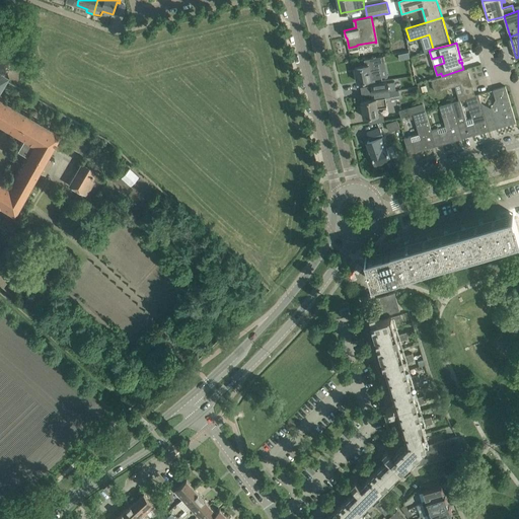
[(408,51),(397,53),(399,60),(409,57),(408,51)]
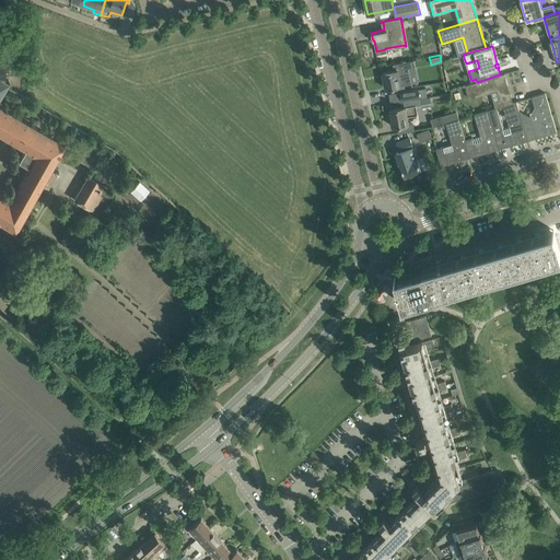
[(398,69),(383,72),(386,89),(400,85),(399,76),(416,72),(416,68),(424,67),(423,59),(405,62),(397,65),(398,69)]
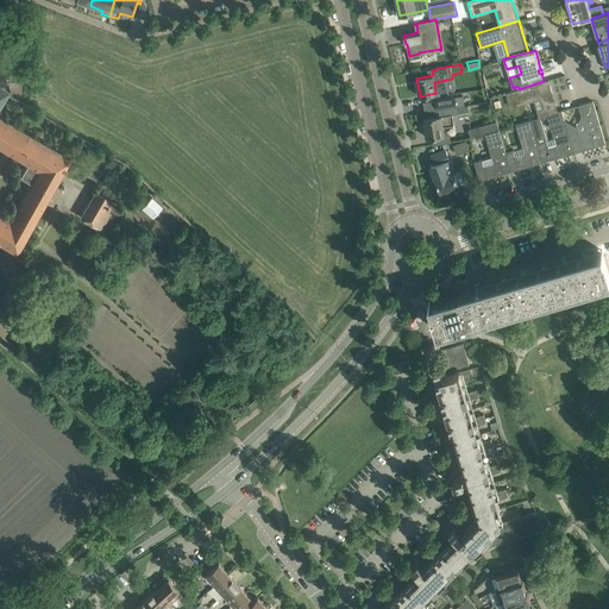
[(0,240),(17,251),(43,205),(45,200),(54,205),(64,186),(56,182),(70,157),(0,114),(0,100),(6,92),(10,86),(0,80),(0,240)]
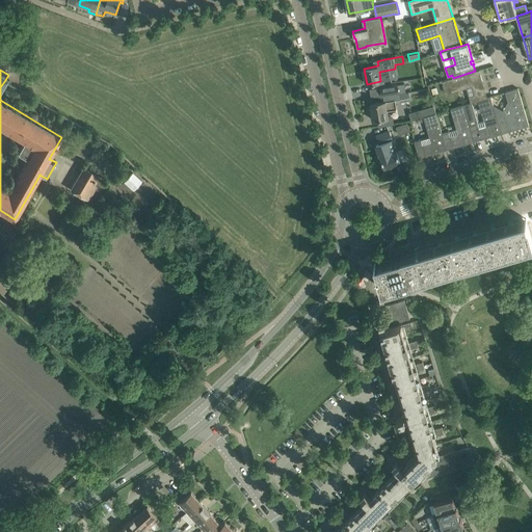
[(453,78),(442,81),(446,94),(467,87),(471,103),(472,102),(472,103),(478,101),(478,100),(486,98),(484,91),(485,91),(479,70),(475,71),(453,78)]
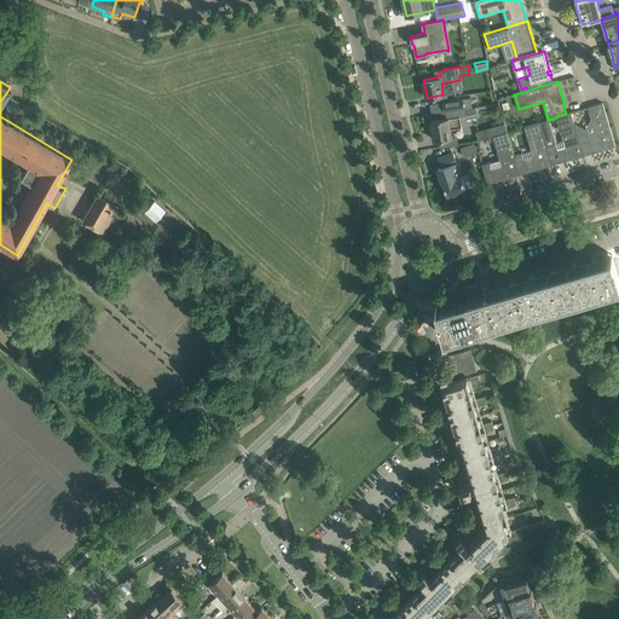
[(444,113),(464,109),(462,97),(443,100),(444,113)]
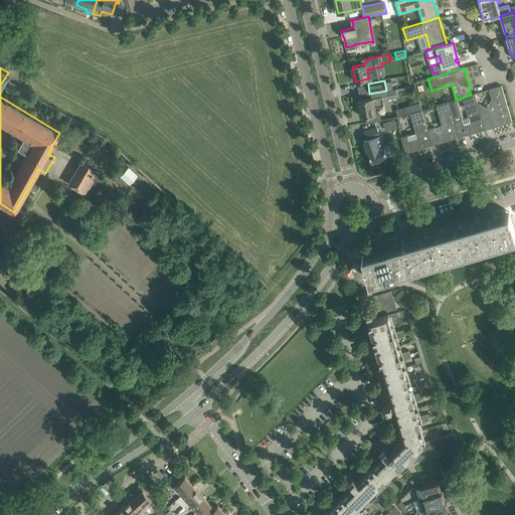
[(501,86),(489,89),(492,99),(495,109),(481,113),(485,129),(512,121),(501,86)]
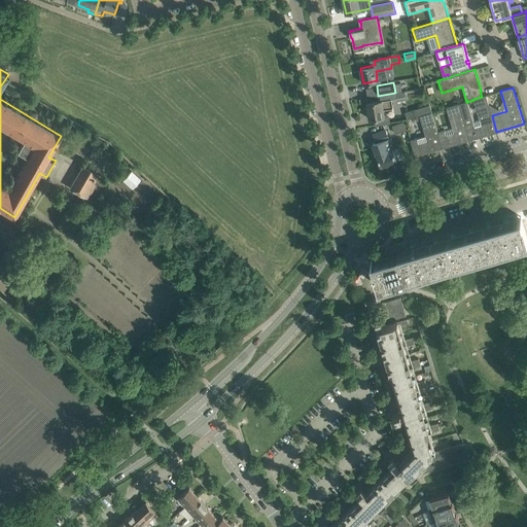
[(379,101),(366,102),(370,119),(374,118),(375,125),(390,123),(389,115),(384,116),(383,109),(392,107),(391,101),(406,100),(405,92),(395,93),(378,96),(379,101)]
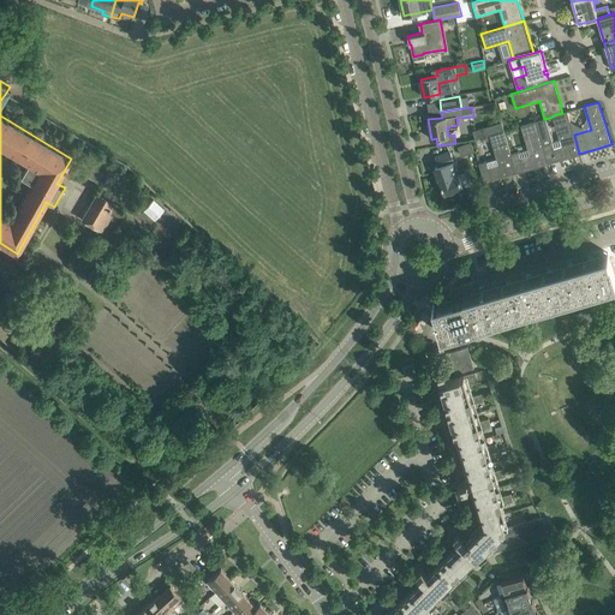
[(551,141),(545,119),(545,118),(544,119),(535,121),(548,163),(579,154),(574,135),(567,112),(562,113),(553,115),(553,117),(559,139),(551,141)]
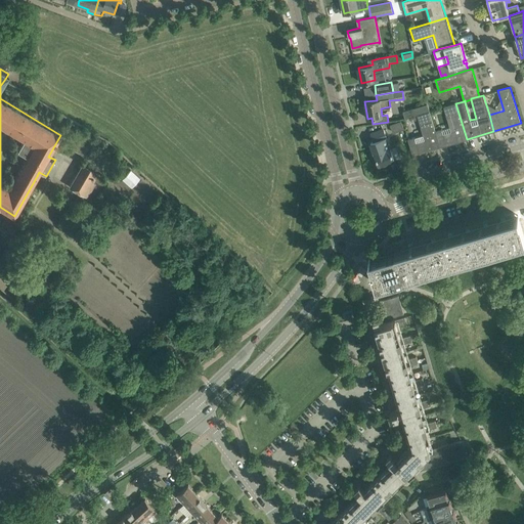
[(428,103),(412,107),(415,115),(417,115),(430,111),(428,103)]
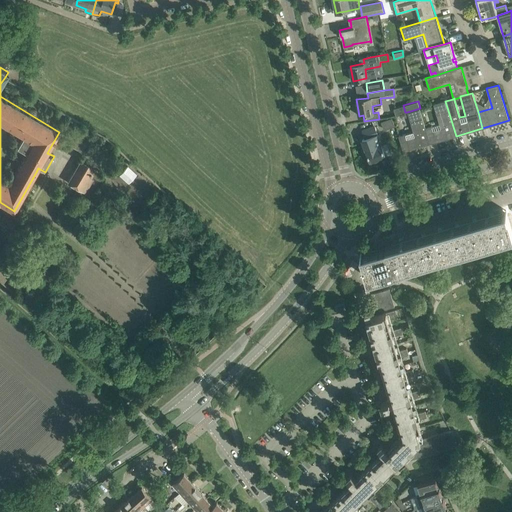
[(456,136),(445,101),(433,104),(439,124),(425,128),(429,144),(456,136)]
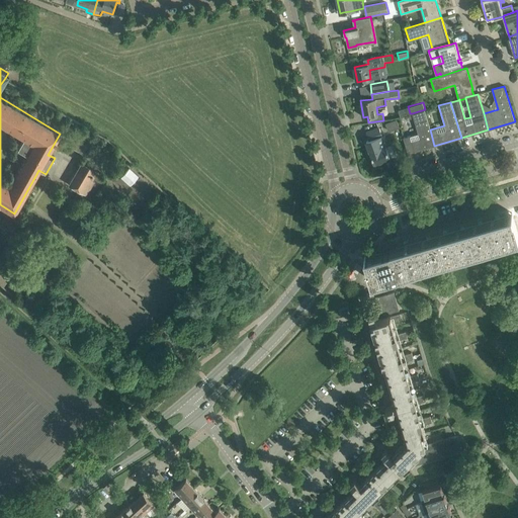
[(425,109),(412,113),(418,133),(403,137),(405,144),(407,153),(434,146),(430,130),(425,109)]
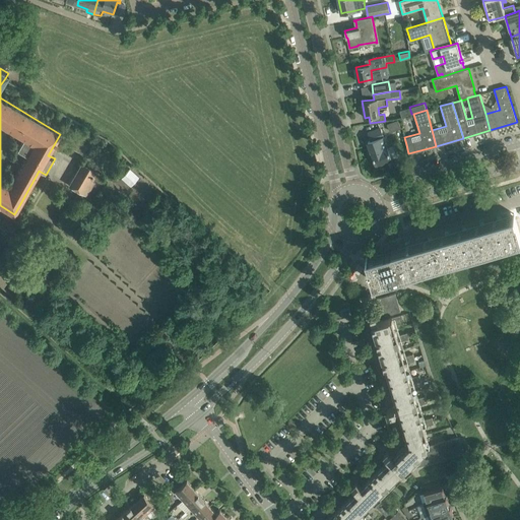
[(398,120),(387,123),(390,131),(400,128),(398,120)]
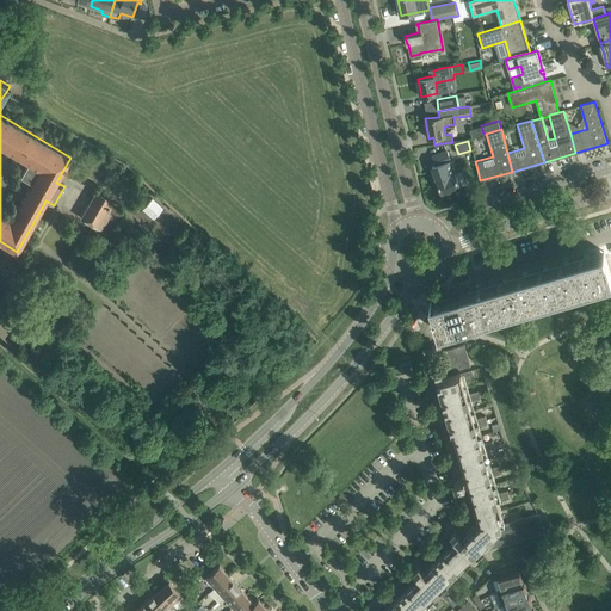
[(460,186),(446,150),(432,155),(436,165),(432,166),(442,192),(460,186)]
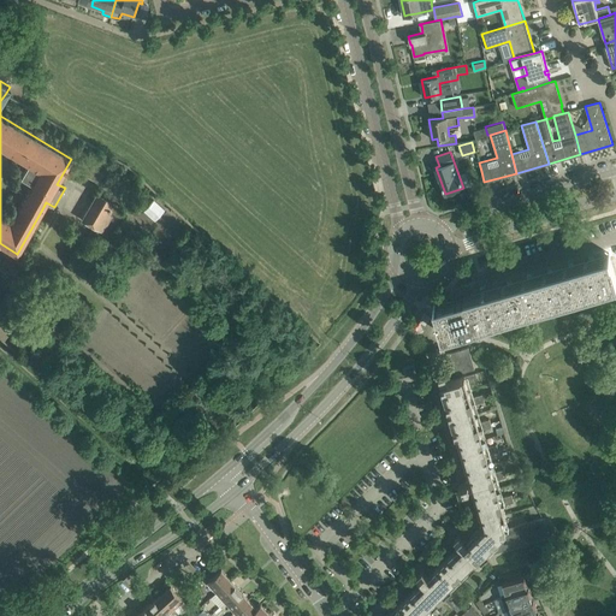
[(98,183),(104,173),(84,163),(78,172),(98,183)]
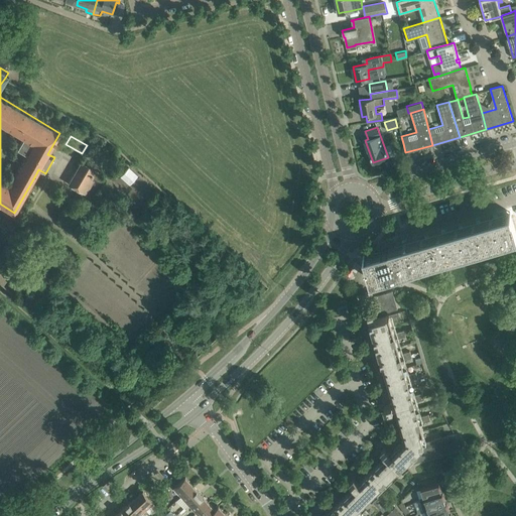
[(97,170),(79,160),(68,183),(85,194),(86,191),(93,196),(98,184),(91,181),(97,170)]
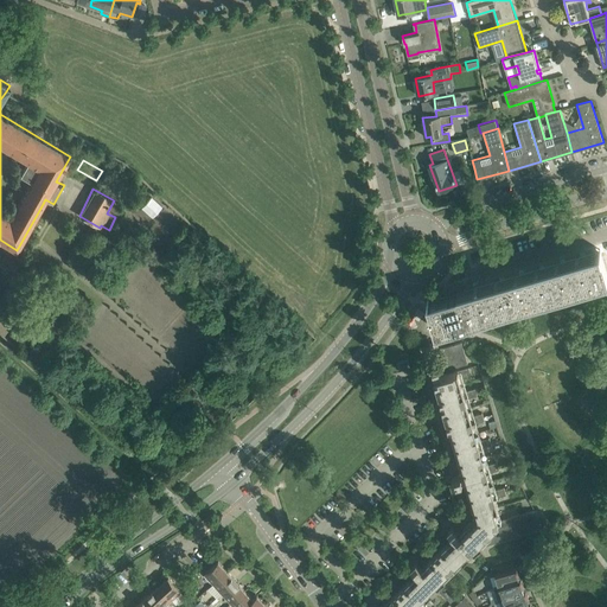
[(602,260),(601,253),(600,249),(427,300),(435,330),(606,279),(606,274),(606,273),(605,266),(602,260)]
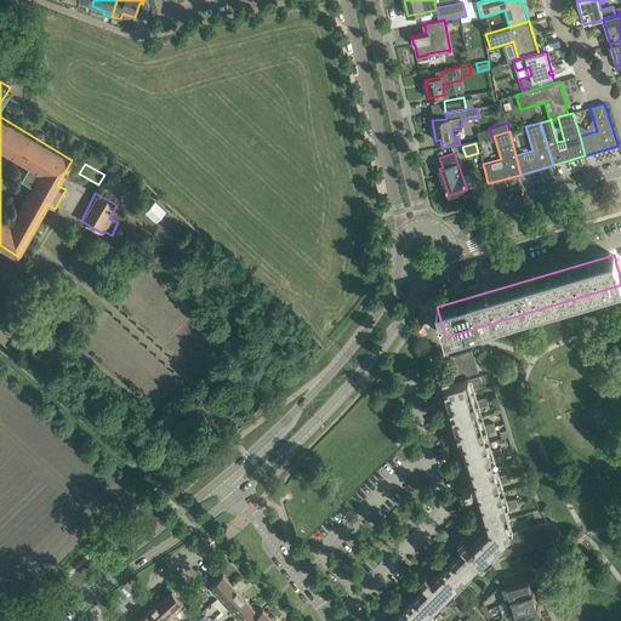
[(0,323),(0,340),(3,343),(12,334),(0,323)]
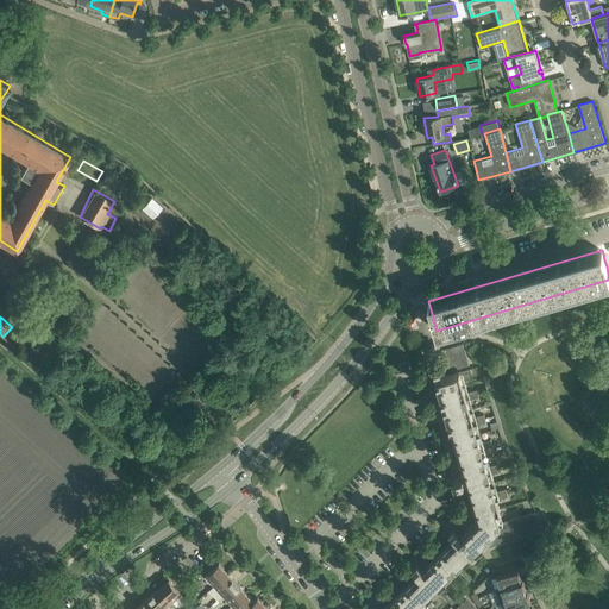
[(451,370),(469,364),(463,344),(445,349),(451,370)]
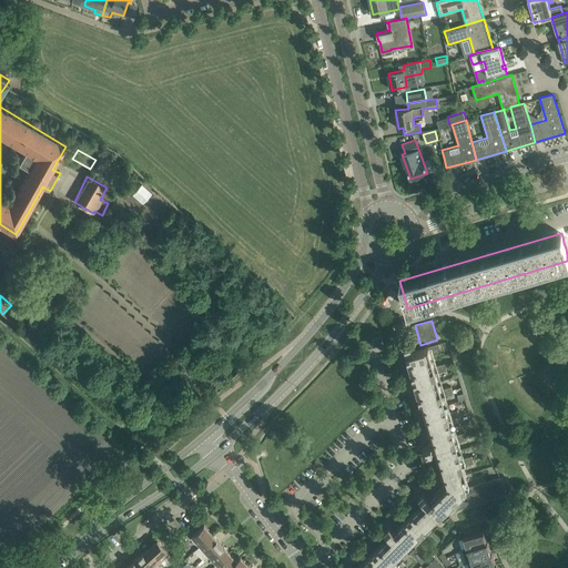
[(447,511),(450,508),(453,510),(503,496),(505,495),(506,494),(507,494),(508,492),(508,490),(509,489),(509,488),(509,487),(509,486),(509,485),(509,484),(508,483),(507,482),(507,480),(506,479),(505,479),(503,478),(501,477),(499,477),(498,477),(466,487),(463,475),(466,474),(464,466),(474,463),(472,455),(462,458),(457,443),(467,439),(465,433),(455,435),(449,419),(460,416),(458,409),(448,412),(444,396),(454,393),(452,386),(440,389),(436,373),(446,371),(445,363),(434,366),(429,351),(439,347),(438,343),(413,351),(412,347),(409,341),(404,342),(406,350),(407,353),(434,445),(432,444),(423,446),(424,452),(435,448),(445,483),(430,496),(429,498),(424,493),(419,497),(424,503),(418,508),(394,531),(389,526),(384,530),(389,536),(384,541),(356,567),(388,567),(443,516),(447,511)]
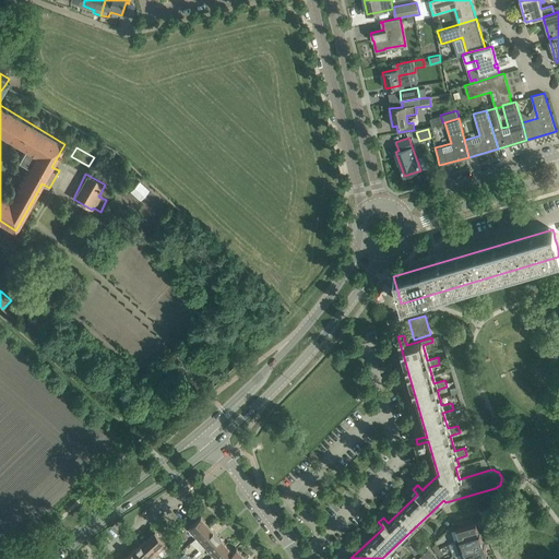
[(209,525),(201,516),(188,528),(195,537),(209,525)]
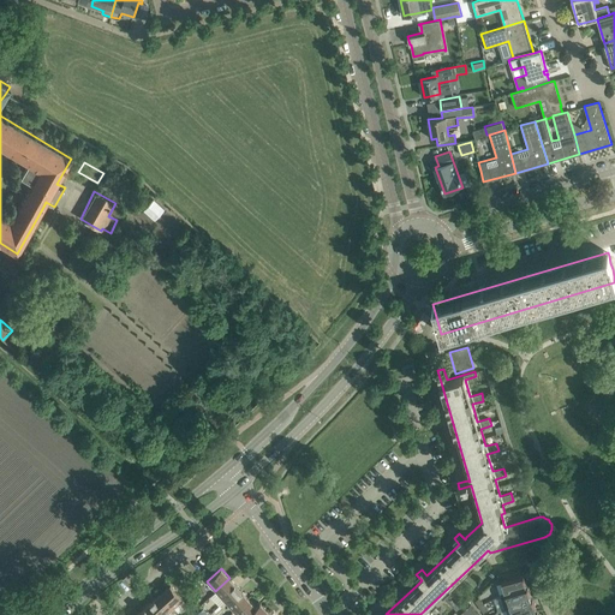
[(526,586),(523,574),(502,580),(506,593),(526,586)]
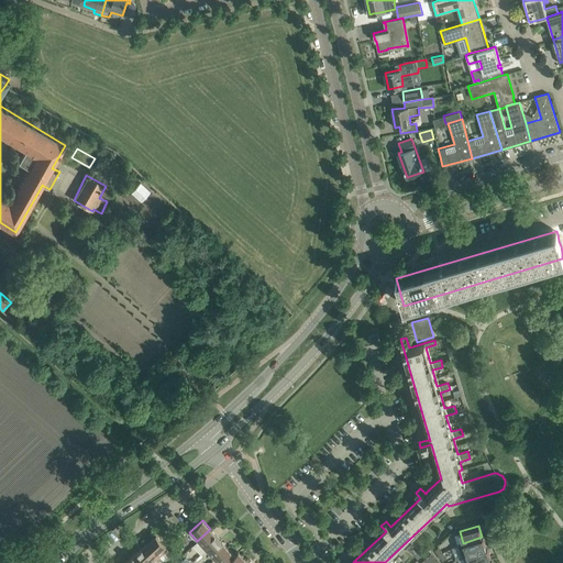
[(206,550),(219,538),(210,529),(197,541),(206,550)]
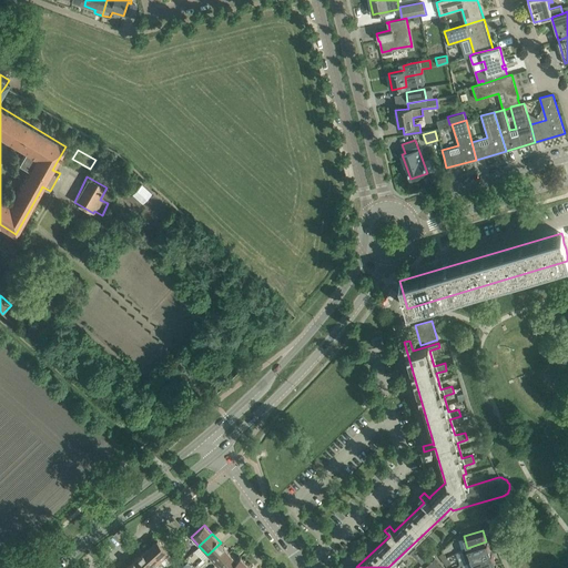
[(170,553),(158,540),(149,548),(161,561),(170,553)]
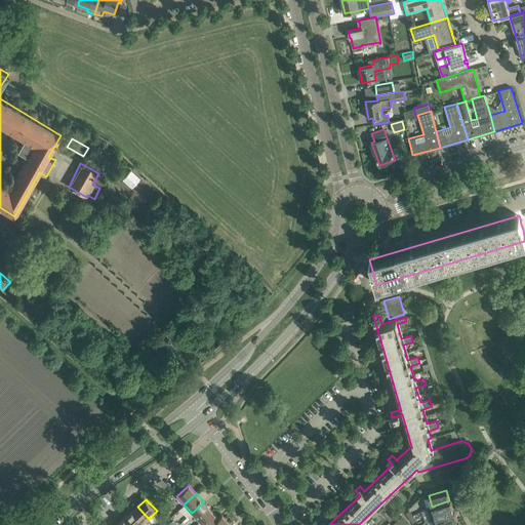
[(431,519),(453,512),(453,511),(450,500),(449,500),(432,507),(428,509),(431,519)]
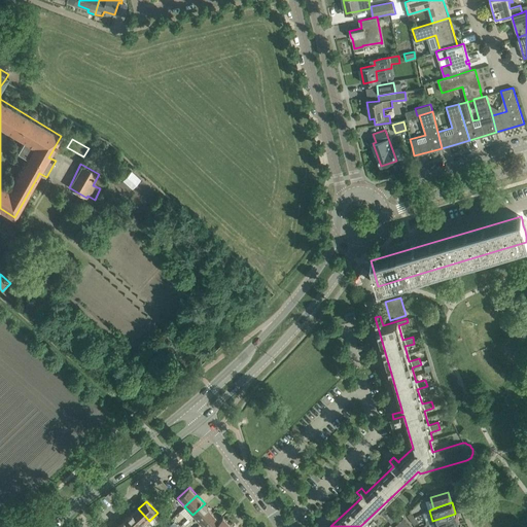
[(200,523),(212,512),(205,503),(192,515),(200,523)]
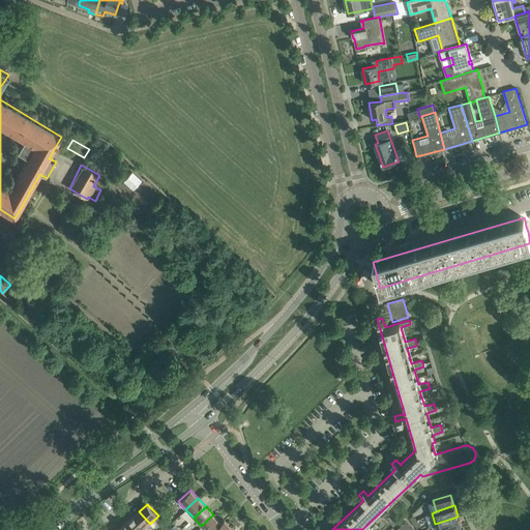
[(143,529),(150,524),(139,511),(130,520),(140,529),(143,529)]
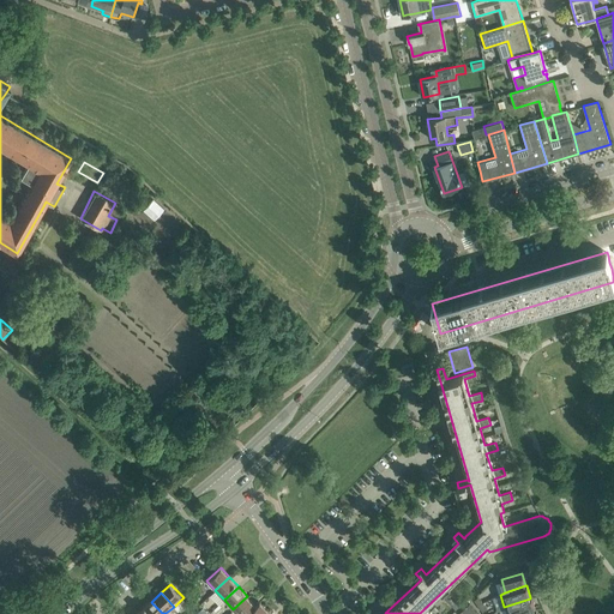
[(247,613),(256,606),(247,596),(233,609),(236,613),(247,613)]
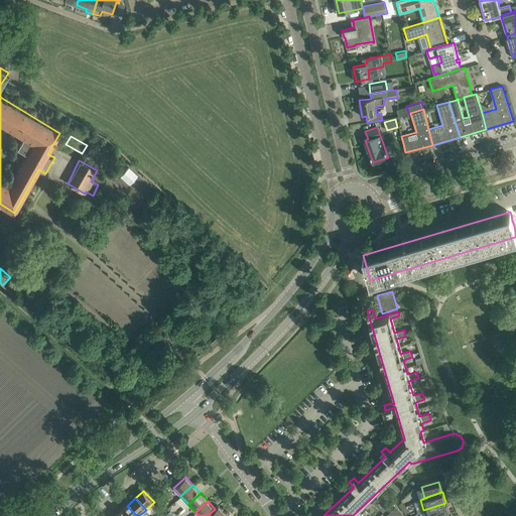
[(440,515),(450,512),(449,512),(447,506),(446,502),(445,502),(445,503),(423,510),(424,511),(426,515),(440,515)]
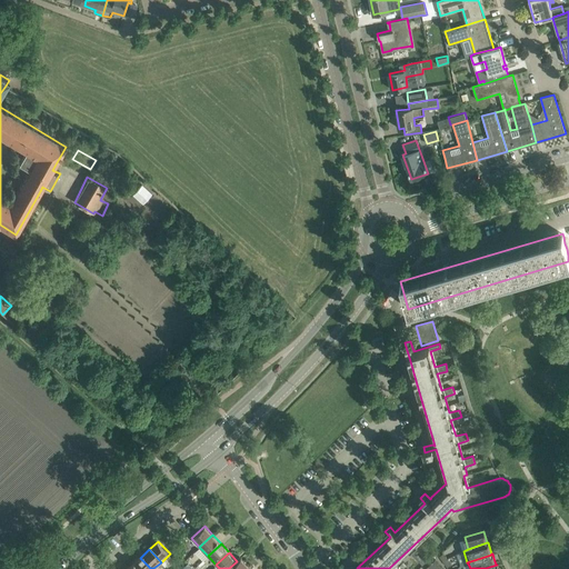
[(150,568),(140,558),(131,566),(133,568),(150,568)]
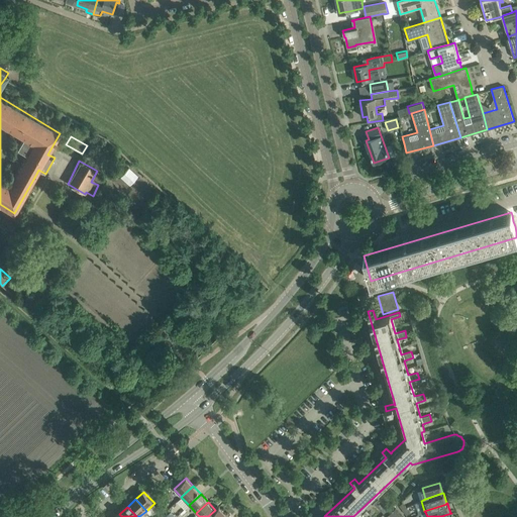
[(223,516),(226,515),(219,507),(215,510),(208,516),(223,516)]
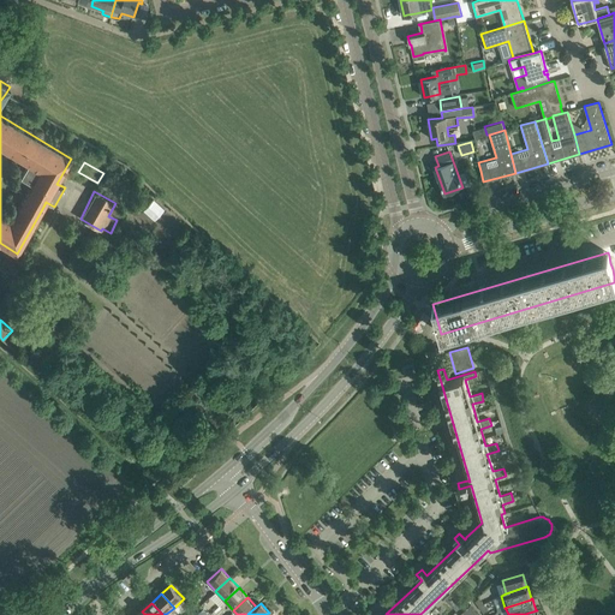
[(479,614),(470,604),(459,614),(479,614)]
